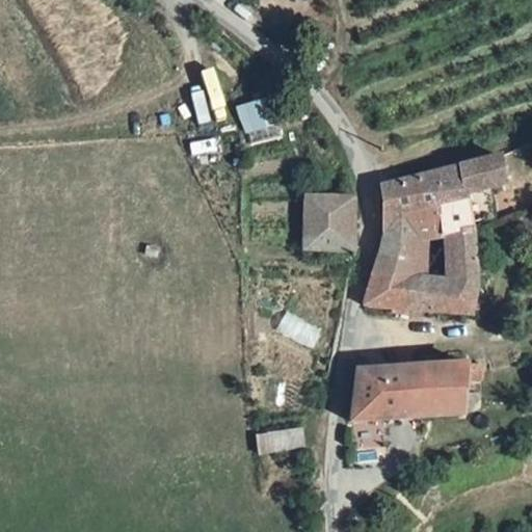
[(244,135),(275,125),(265,97),(235,106),(244,135)]
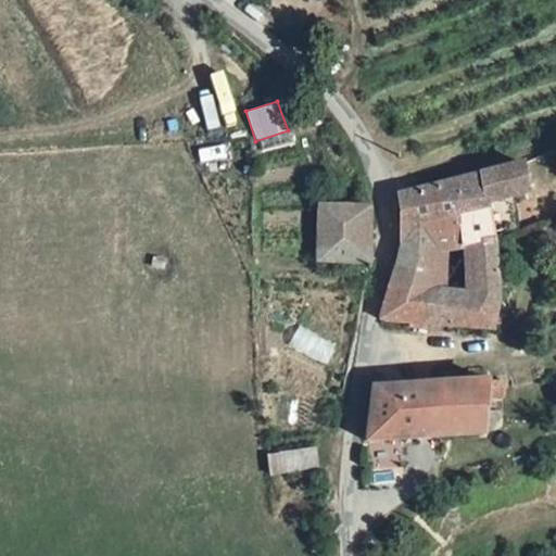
[(456,217),(484,210),(482,203),(528,192),(527,163),(400,194),(404,231),(399,244),(401,261),(388,289),(426,292),(428,256),(459,250),(456,217)]
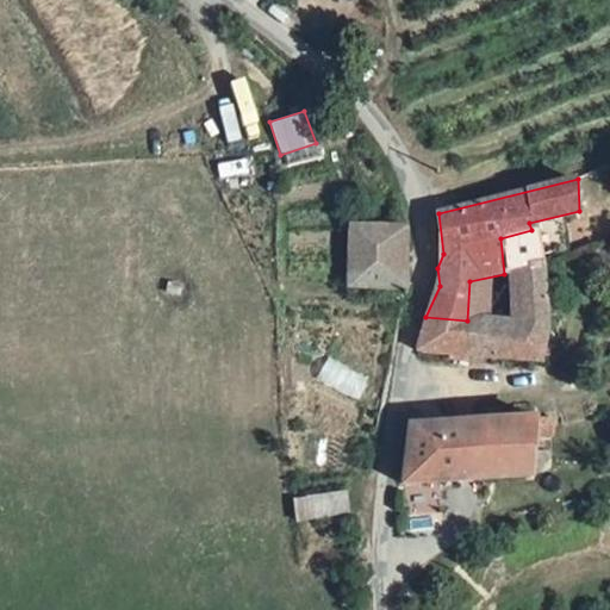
[(410,287),(403,226),(348,226),(344,286),(403,287),(410,287)]
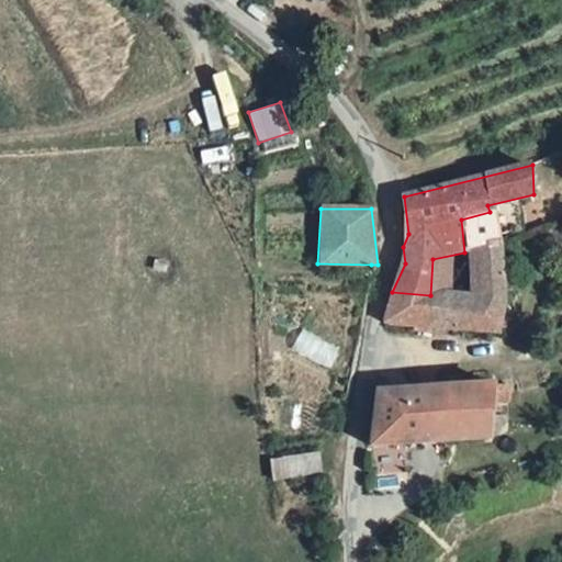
[(497,243),(490,212),(461,220),(464,253),(482,247),(497,243)]
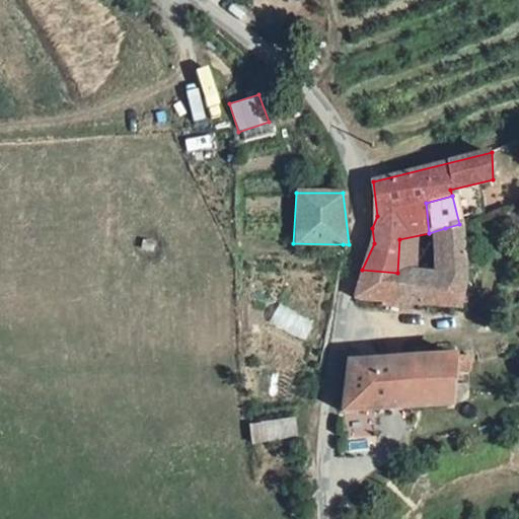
[(459,224),(445,228),(448,277),(415,275),(414,304),(463,308),(466,278),(459,224)]
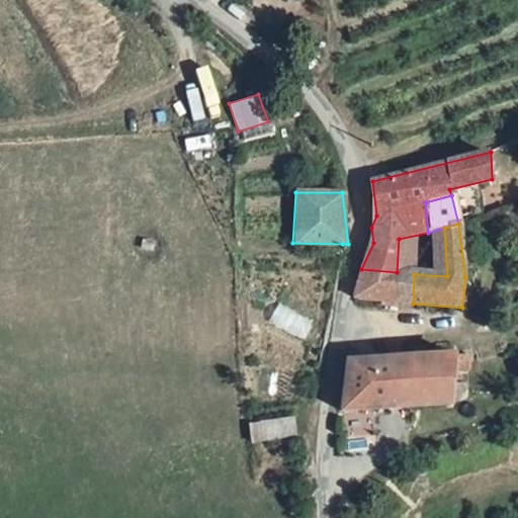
[(355,297),(396,301),(397,272),(361,269),(359,275),(355,297)]
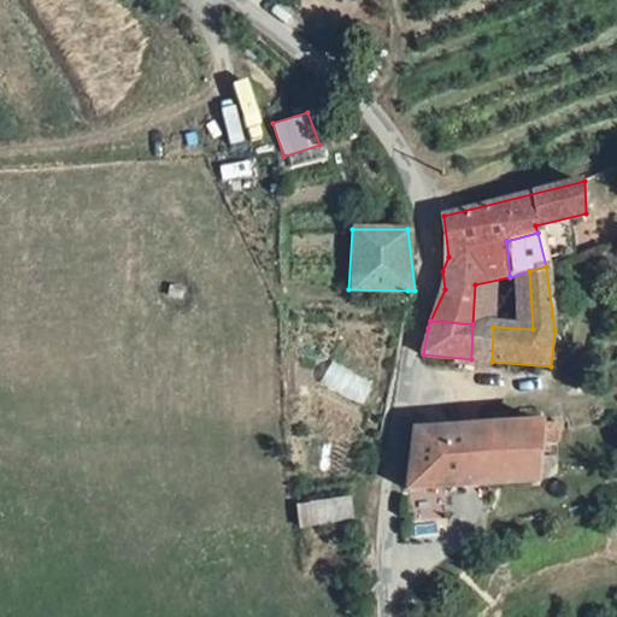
[(415,434),(410,488),(541,483),(540,444),(559,441),(559,423),(415,434)]
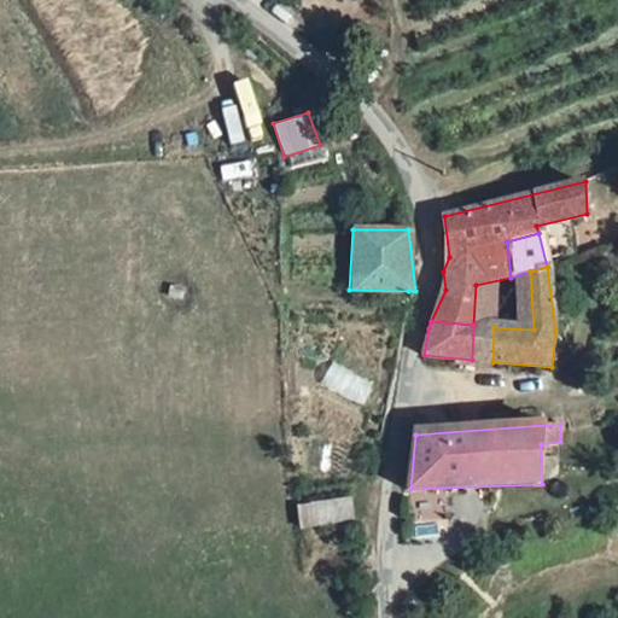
[(350,500),(298,507),(301,526),(353,519),(350,500)]
